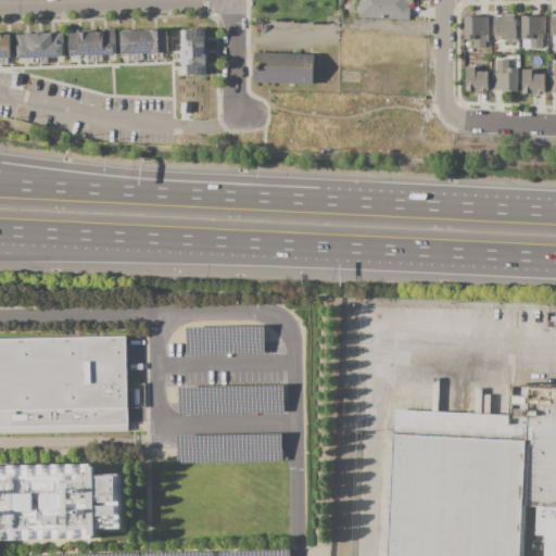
[(357,17),(357,0),(413,0),(413,7),(409,7),(409,21),(357,17)]
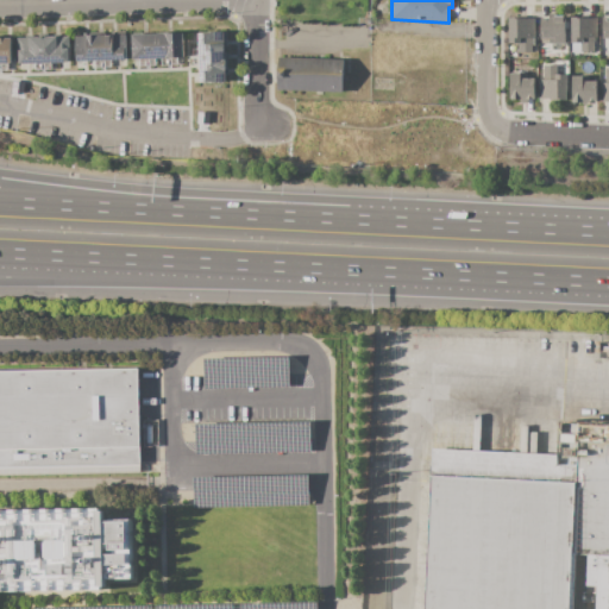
[(540,18),(554,18),(554,16),(564,16),(564,18),(565,18),(565,43),(554,43),(554,44),(550,44),(548,38),(541,38),(540,18)]
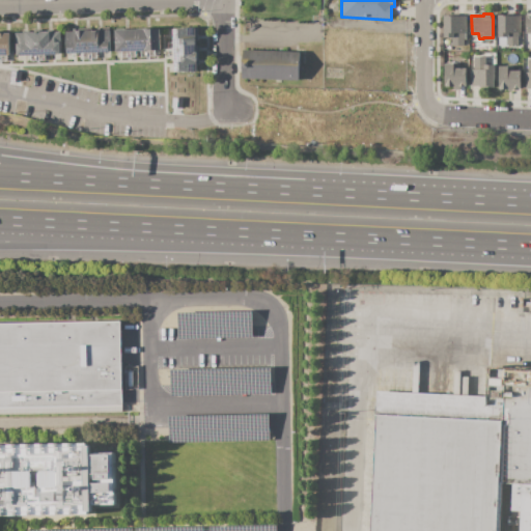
[(498,16),(508,15),(508,17),(521,17),(521,33),(519,33),(519,46),(499,46),(499,37),(498,16)]
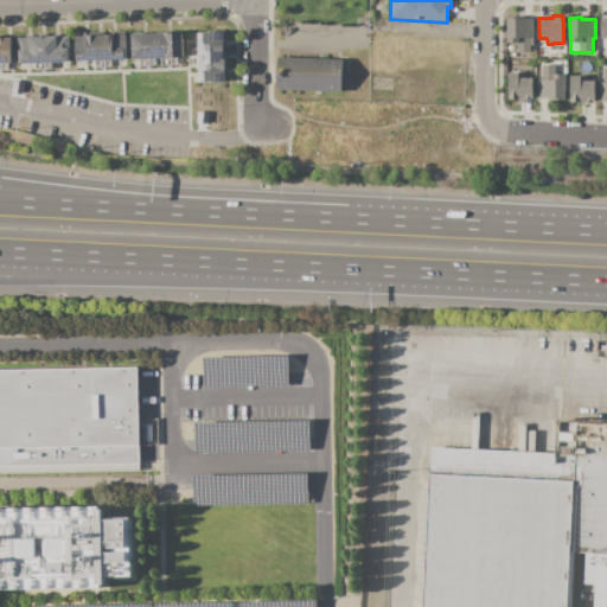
[(508,18),(517,18),(517,19),(534,19),(534,38),(530,38),(530,53),(517,53),(517,43),(508,43),(508,18)]
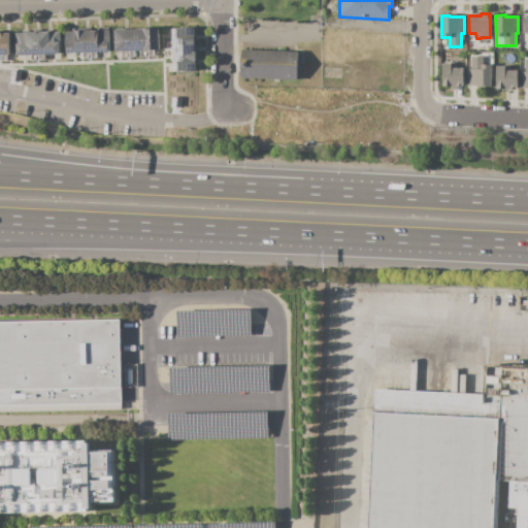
[(172,30),(182,29),(182,28),(197,27),(197,39),(194,39),(195,52),(198,52),(198,60),(195,60),(195,71),(173,71),(172,56),(167,56),(167,50),(172,50),(172,47),(167,47),(166,42),(172,42),(172,30)]
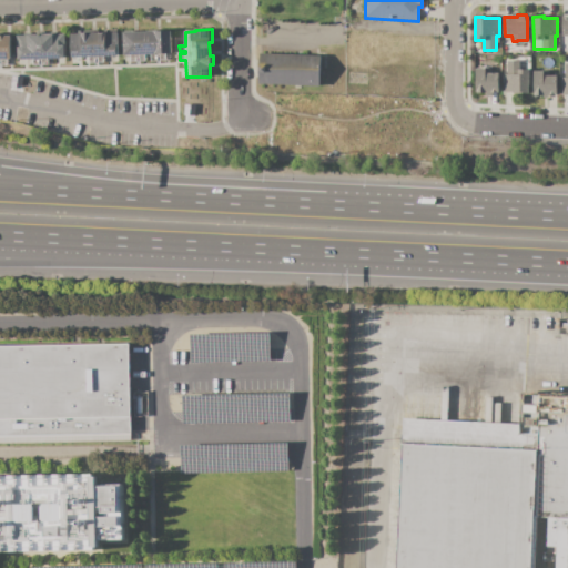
[(123,32),(171,30),(172,53),(166,54),(166,60),(160,60),(159,54),(156,54),(156,60),(151,61),(150,54),(144,54),(145,61),(139,61),(139,56),(137,56),(137,61),(130,61),(130,56),(124,56),(123,32)]
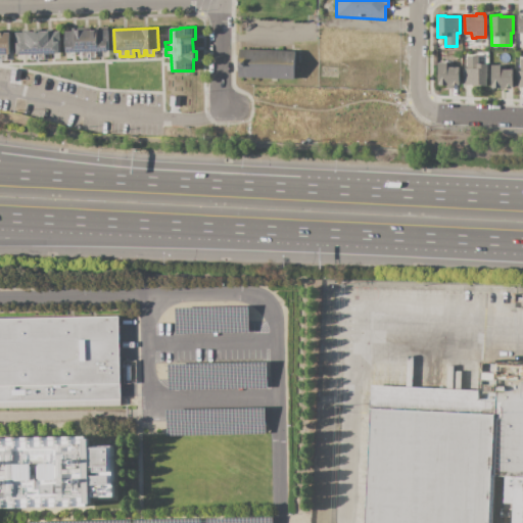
[(108,30),(108,51),(96,51),(96,57),(90,58),(89,52),(87,52),(87,58),(82,58),(82,52),(65,53),(64,32),(75,32),(75,31),(97,30),(97,31),(108,30)]
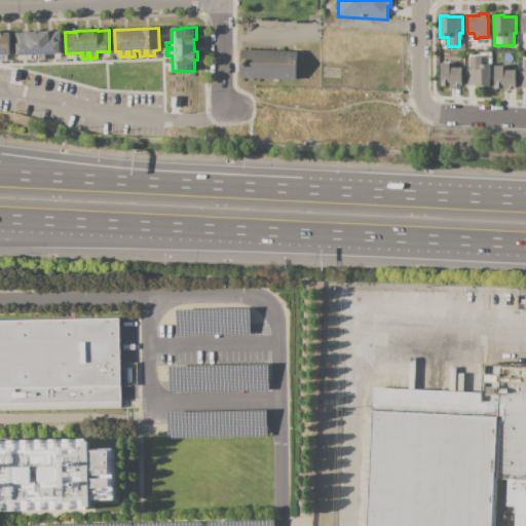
[(14,33),(35,32),(35,34),(39,33),(39,32),(61,31),(62,52),(57,53),(57,54),(44,54),(44,60),(38,60),(38,54),(36,54),(36,60),(30,61),(30,55),(21,55),(21,54),(15,54),(14,33)]
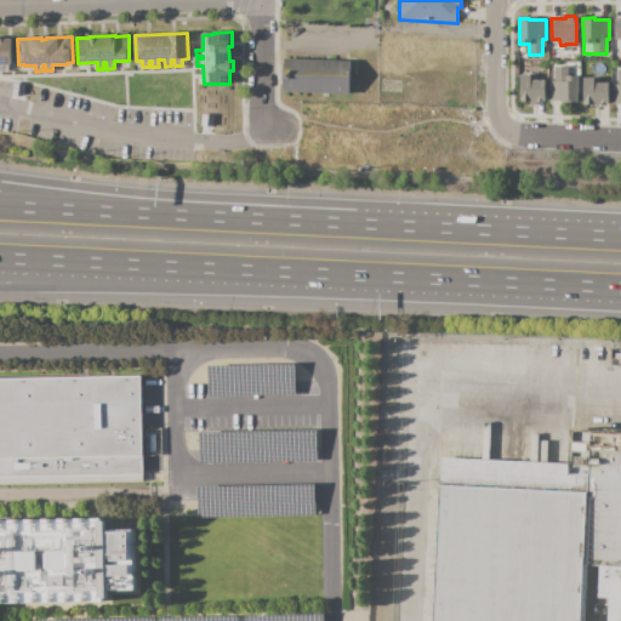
[(0,39),(12,39),(12,61),(9,66),(7,66),(7,72),(0,72),(0,39)]
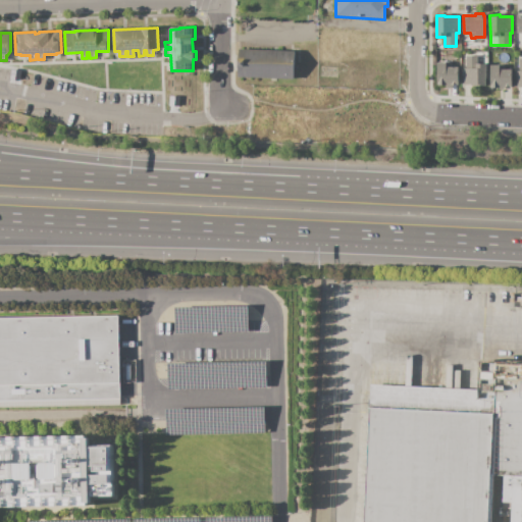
[(239,49),(238,77),(294,80),(295,51),(239,49)]
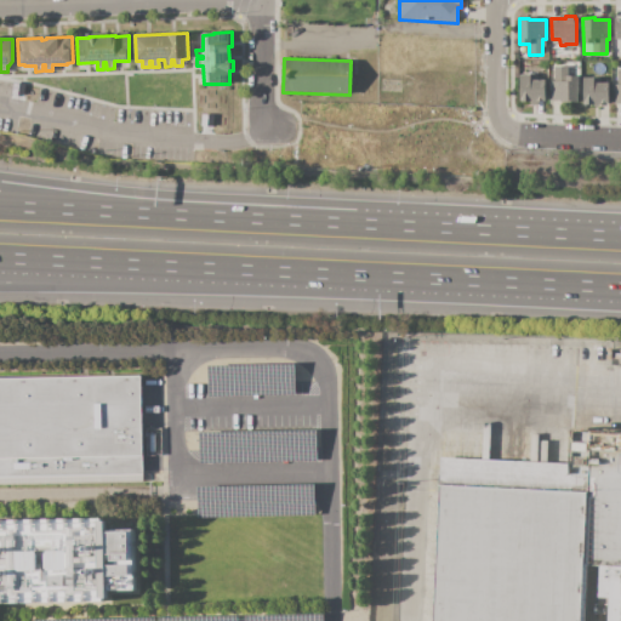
[(577,75),(577,102),(567,102),(567,104),(562,104),(562,102),(559,102),(559,101),(552,101),(552,81),(554,81),(554,67),(568,67),(568,75),(577,75)]
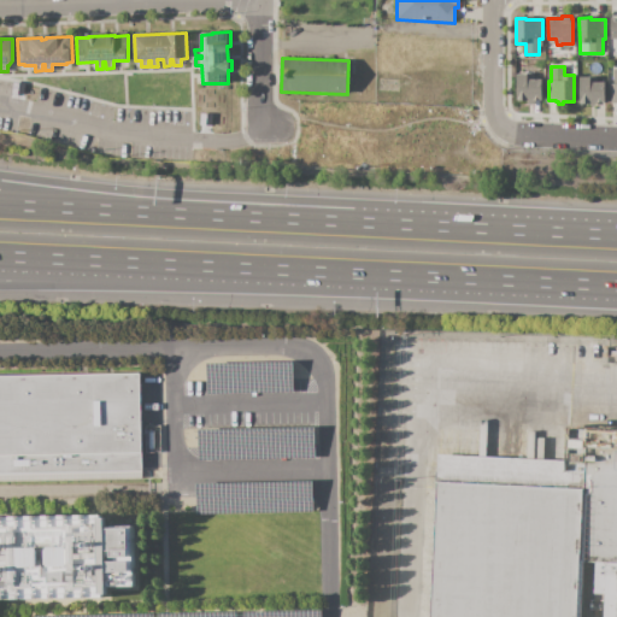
[(541,80),(541,100),(534,100),(534,105),(527,105),(527,101),(517,101),(516,74),(527,74),(527,75),(533,75),(533,80),(541,80)]
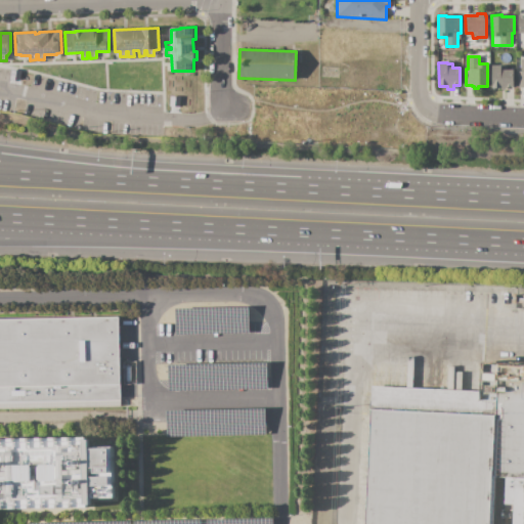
[(514,70),(514,87),(507,87),(507,88),(505,88),(505,90),(501,90),(500,88),(492,88),(492,66),(494,66),(494,63),(499,63),(499,66),(507,66),(507,70),(514,70)]
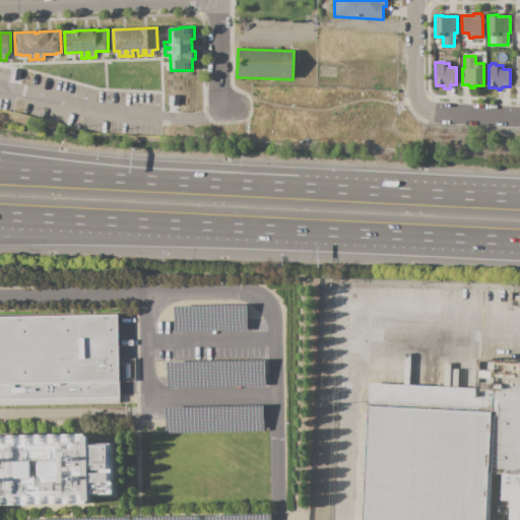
[(519,293),(519,306),(511,306),(512,293),(519,293)]
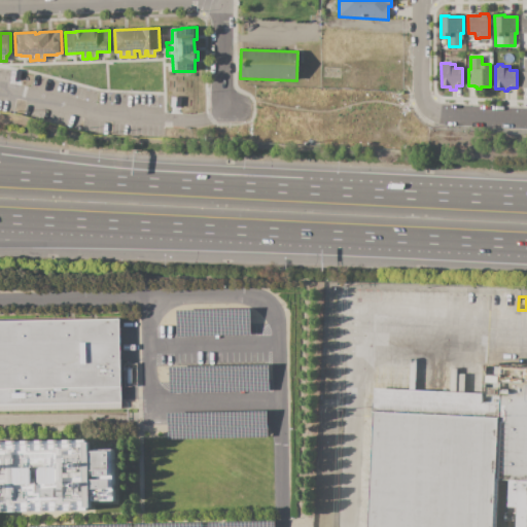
[(0,410),(121,408),(119,319),(0,321),(0,410)]
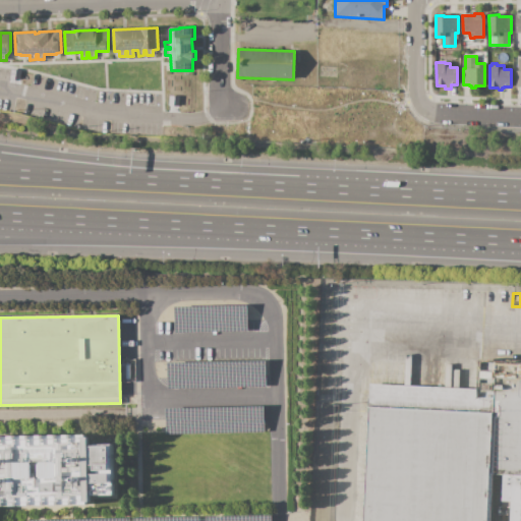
[(477,390),(478,360),(520,361),(520,520),(510,520),(511,502),(502,502),(503,474),(493,473),(497,391),(477,390)]
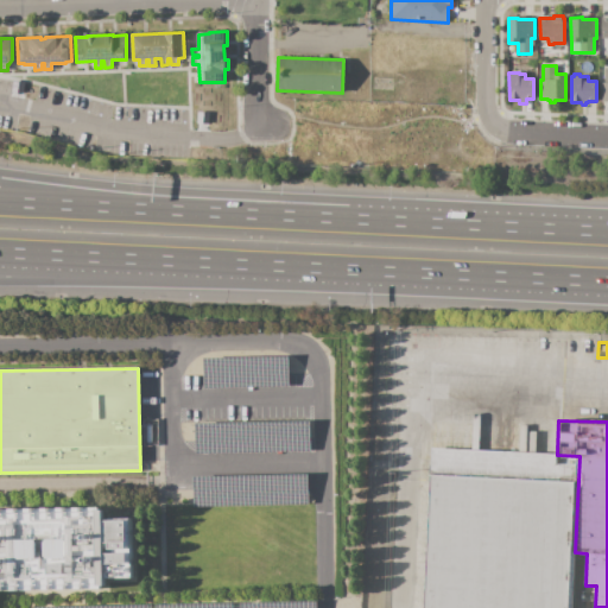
[(575,552),(571,607),(423,607),(431,449),(557,455),(580,456),(575,552)]
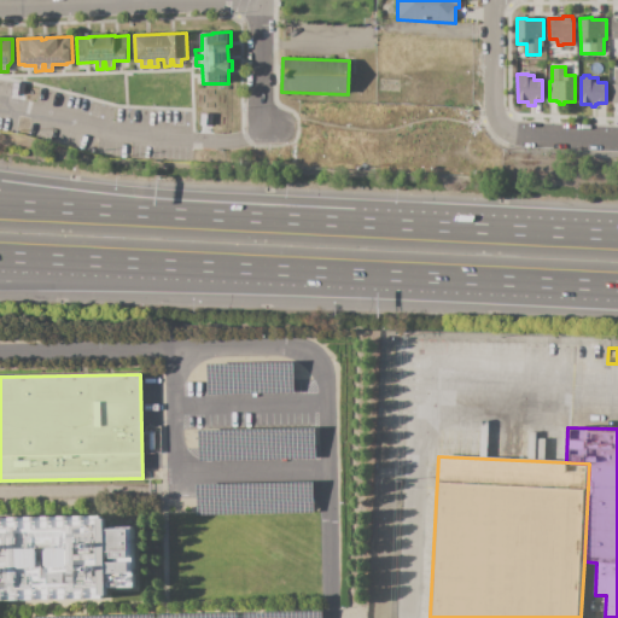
[(0,517),(105,516),(106,528),(133,528),(134,588),(106,588),(106,596),(103,596),(103,600),(0,600),(0,517)]
